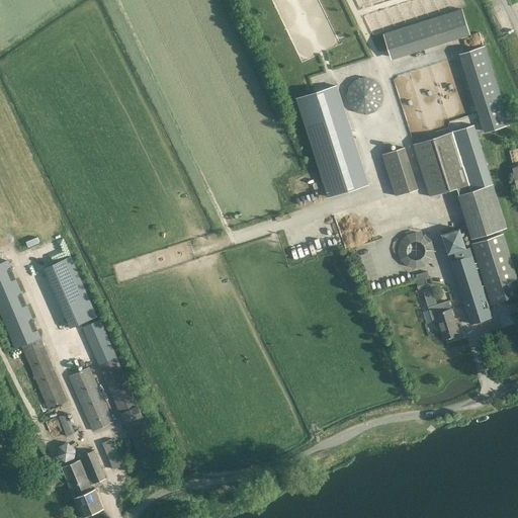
[(462,9),(384,33),(392,57),(469,32),(462,9)]
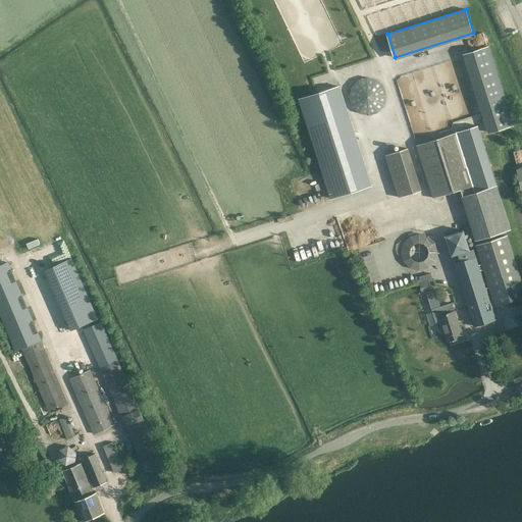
[(488,46),(465,54),(490,133),(514,125),(508,106),(488,46)]
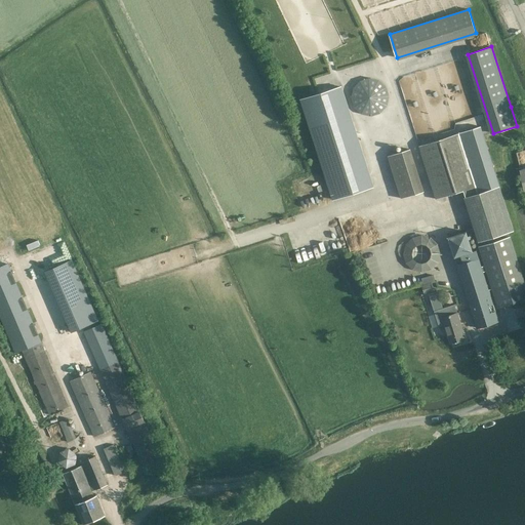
[(478,116),(484,114),(478,93),(472,95),(478,116)]
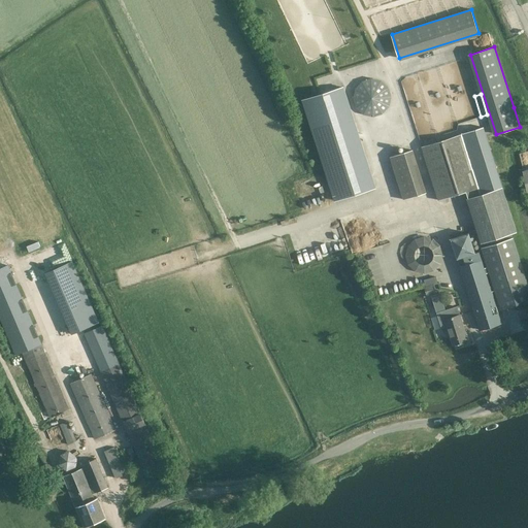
[(340,206),(383,195),(349,95),(305,108),(340,206)]
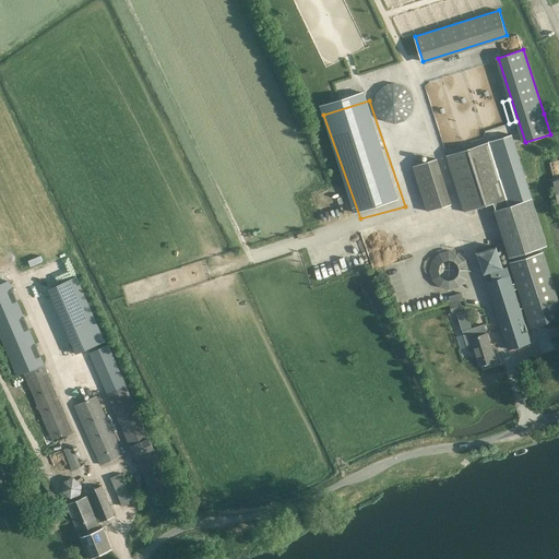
[(489,142),(508,200),(494,204),(495,210),(531,199),(511,135),(489,142)]
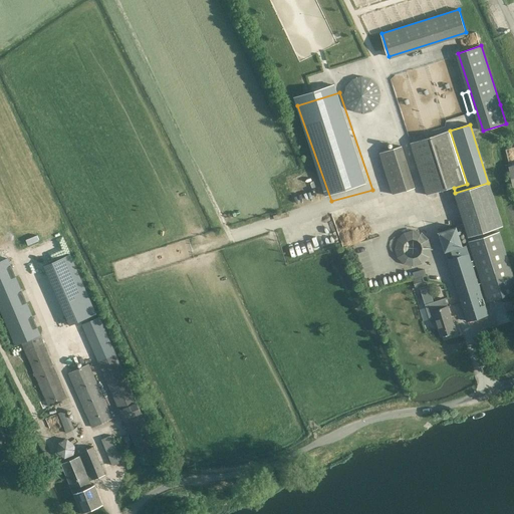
[(450,131),(410,144),(427,196),(454,188),(467,184),(450,131)]
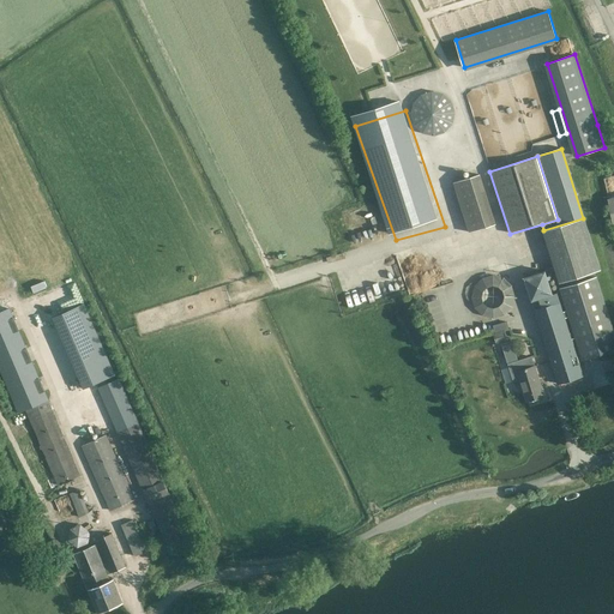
[(479,175),(453,184),(469,233),(494,226),(479,175)]
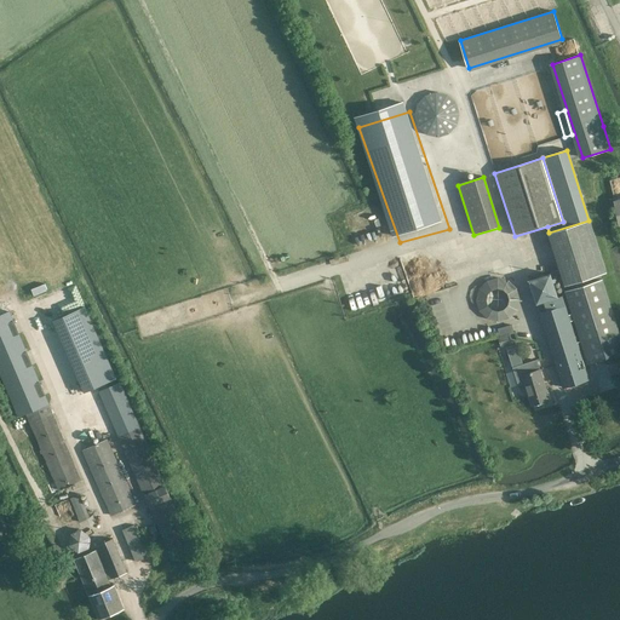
[(607,273),(589,220),(549,233),(567,286),(607,273)]
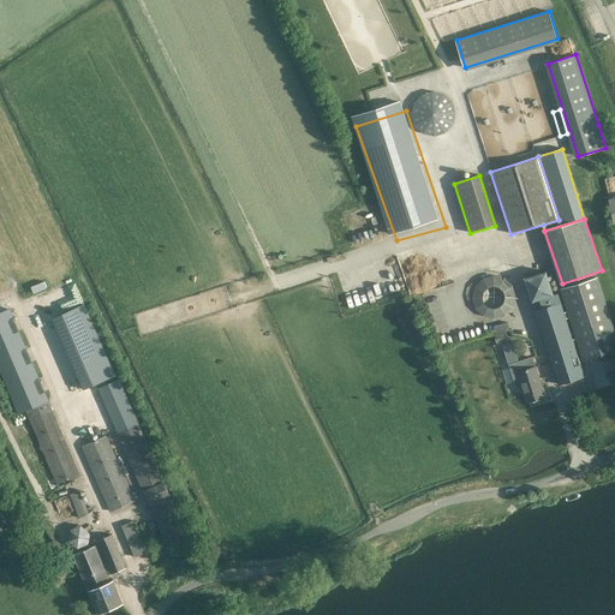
[(547,272),(525,279),(531,300),(553,293),(547,272)]
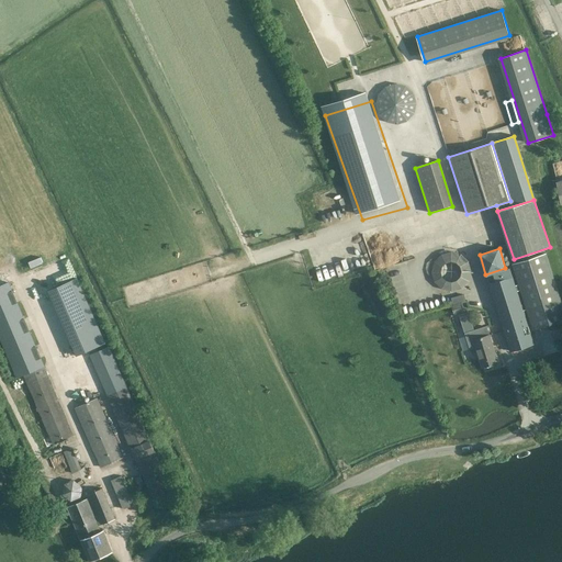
[(431,283),(465,292),(474,259),(440,250),(431,283)]
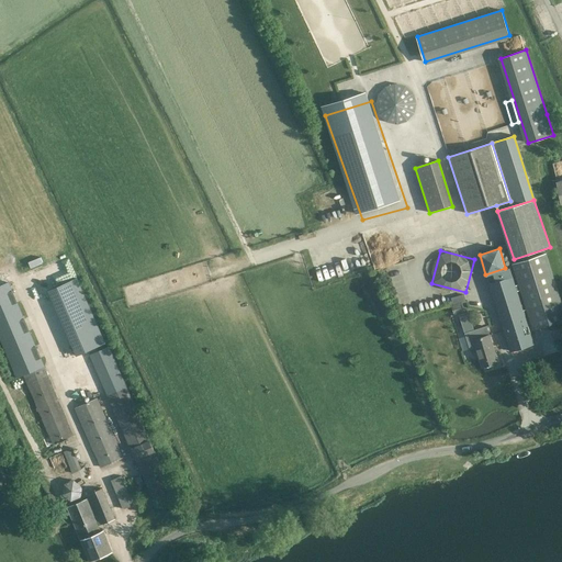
[(513,263),(532,329),(561,319),(561,305),(546,253),(513,263)]
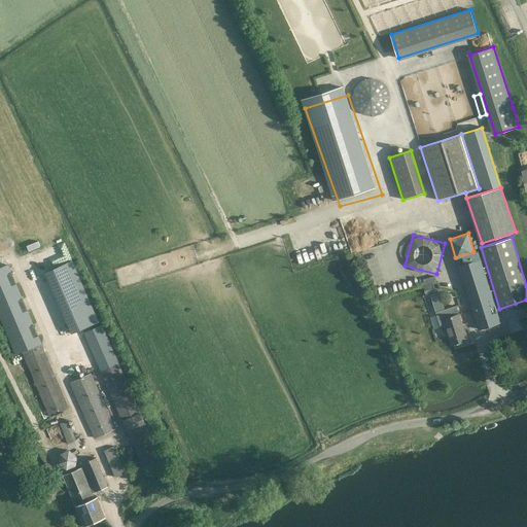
[(473,251),(455,257),(479,329),(500,322),(480,257),(476,258),(473,251)]
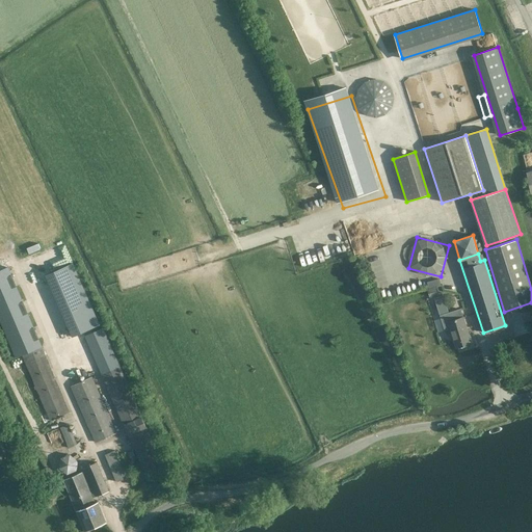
[(73,263),(46,274),(73,337),(100,324),(73,263)]
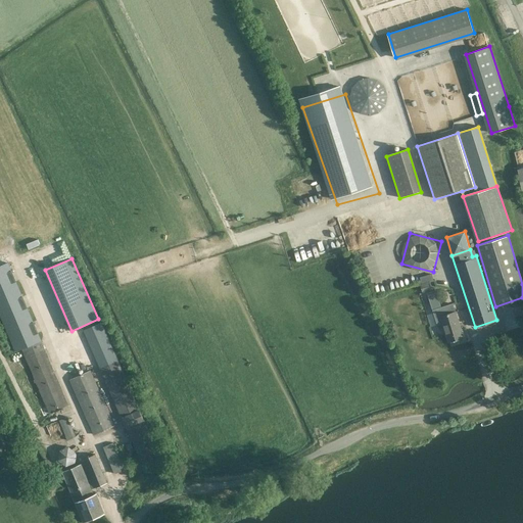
[(0,266),(0,314),(16,351),(22,348),(41,341),(8,263),(0,266)]
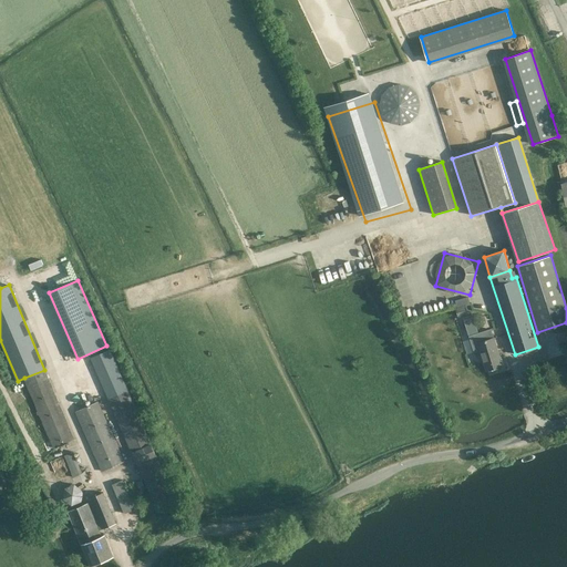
[(466,305),(455,308),(459,318),(470,315),(466,305)]
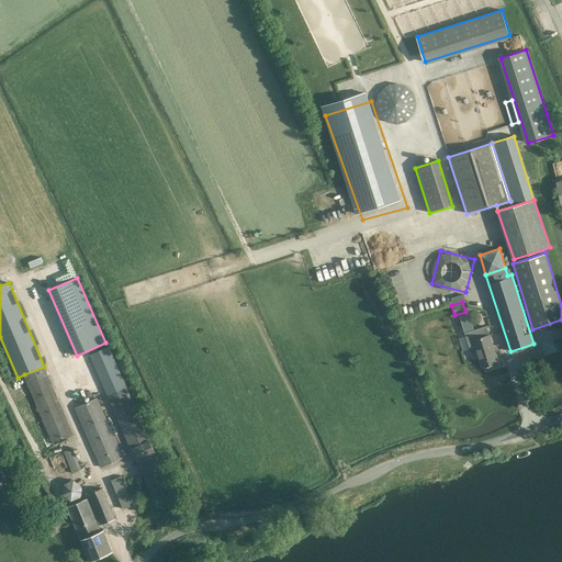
[(487,326),(467,333),(473,353),(479,352),(483,367),(498,361),(487,326)]
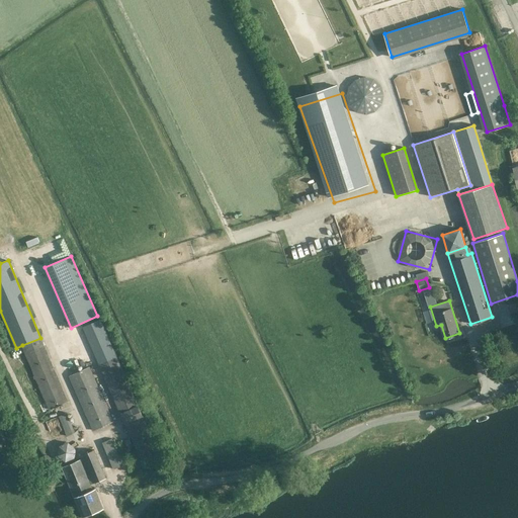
[(99,319),(83,326),(85,330),(98,363),(140,456),(157,449),(115,355),(101,324),(99,319)]
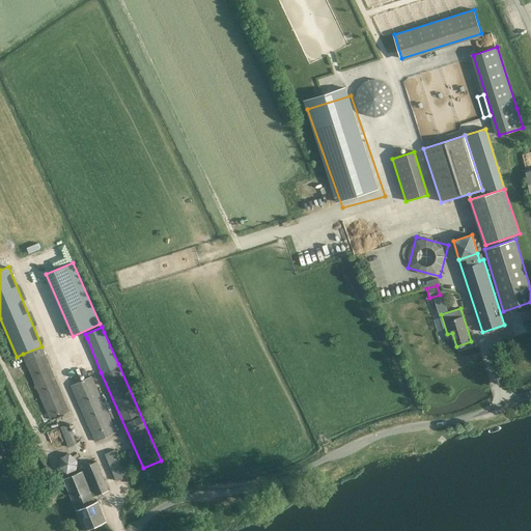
[(42,346),(23,354),(51,420),(70,413),(42,346)]
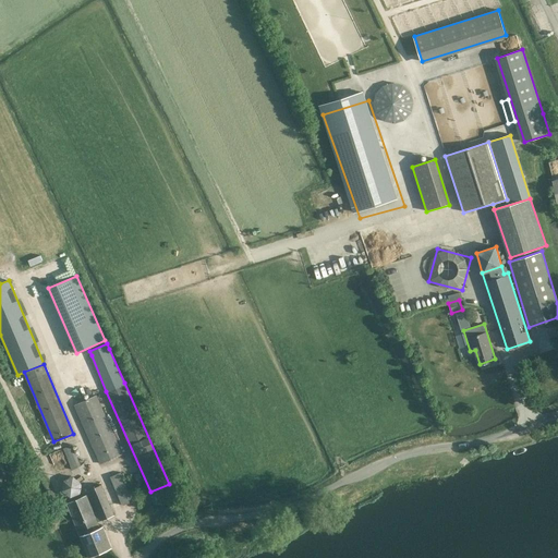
[(101,463),(121,455),(95,396),(75,404),(101,463)]
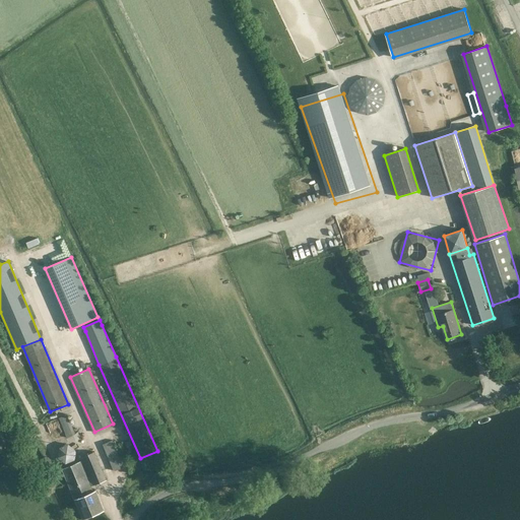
[(62,421),(67,437),(76,433),(69,414),(50,421),(52,426),(62,421)]
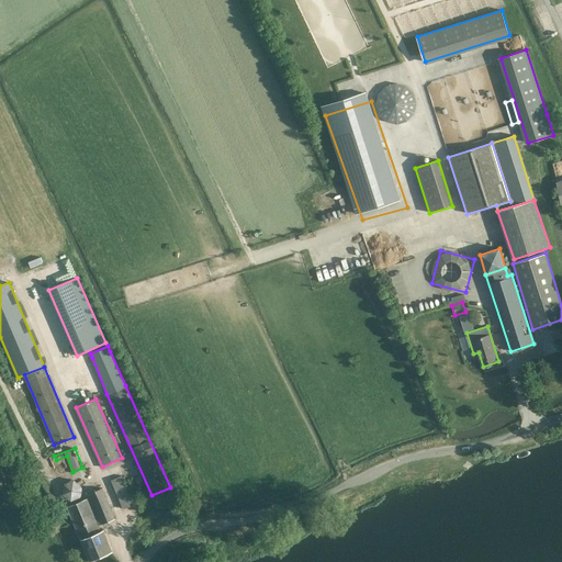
[(112,481),(123,508),(132,505),(121,478),(112,481)]
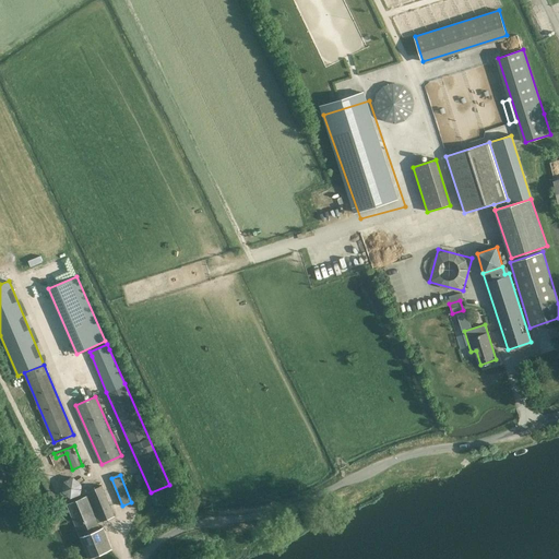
[(73,476),(64,479),(63,488),(71,495),(79,491),(79,483),(73,476)]
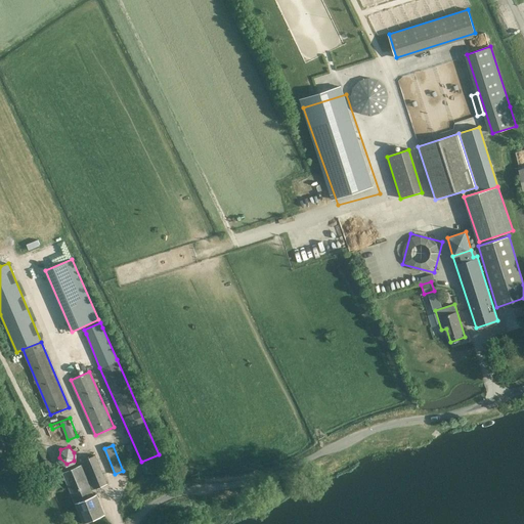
[(95,456),(84,461),(92,479),(95,487),(106,482),(95,456)]
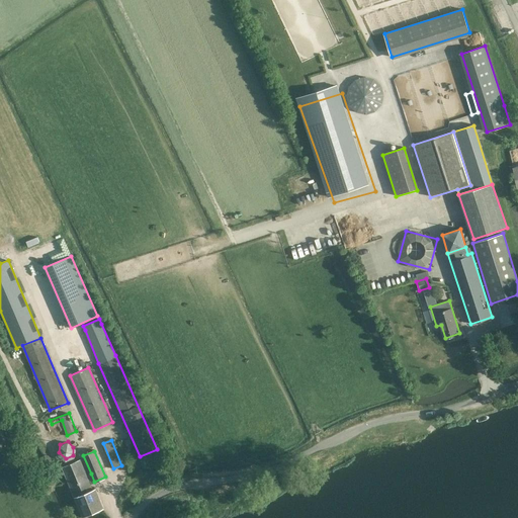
[(92,490),(86,476),(80,459),(63,466),(75,497),(92,490)]
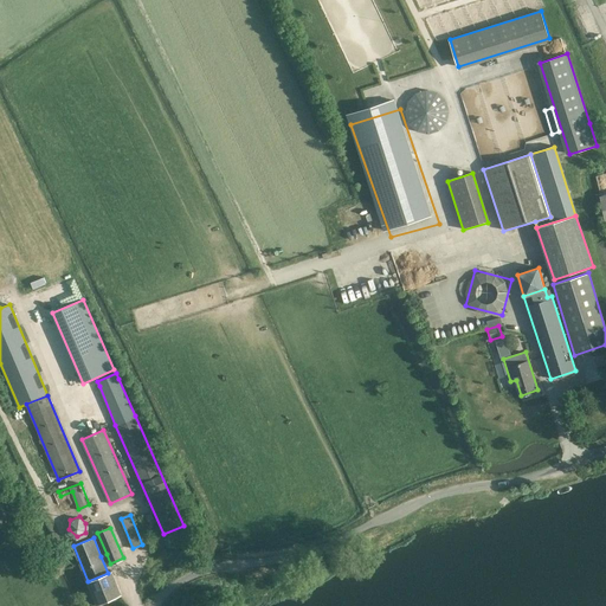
[(88,581),(97,605),(122,595),(113,571),(108,573),(88,581)]
